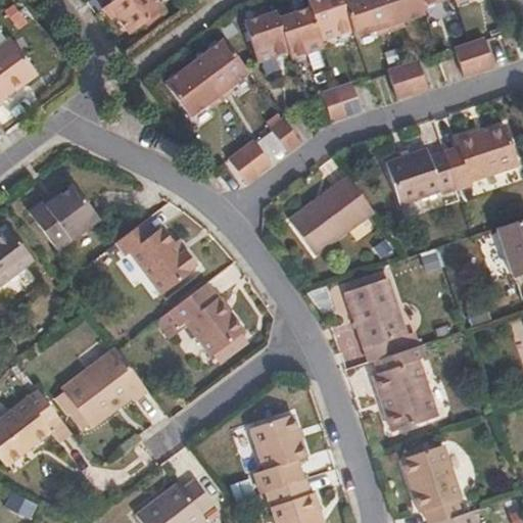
[(157,0),(112,0),(109,3),(117,14),(132,33),(163,8),(157,0)]
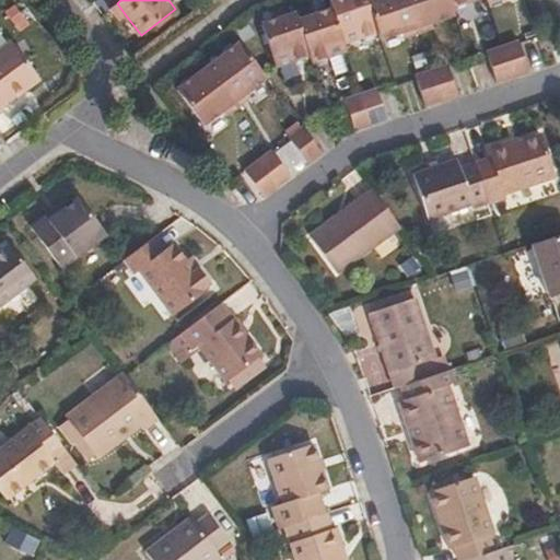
[(368,0),(331,0),(330,1),(333,8),(345,43),(362,36),(364,43),(381,37),(368,0)]
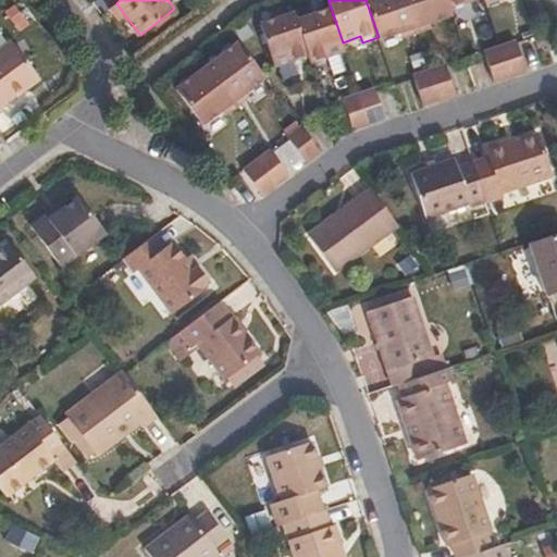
[(416,26),(407,0),(366,0),(379,37),(379,38),(401,31),(416,26)]
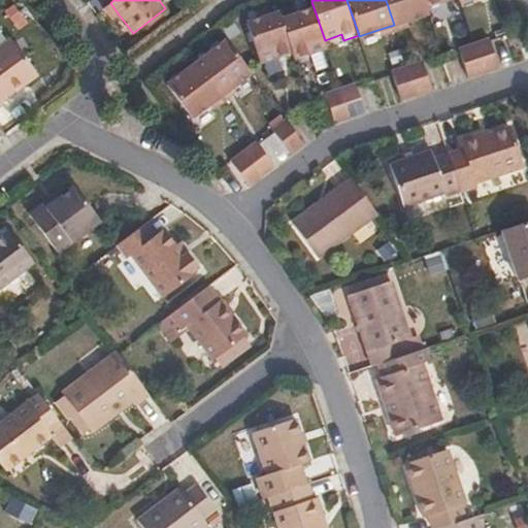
[(429,12),(424,0),(386,0),(394,25),(408,21),(429,13),(429,12)]
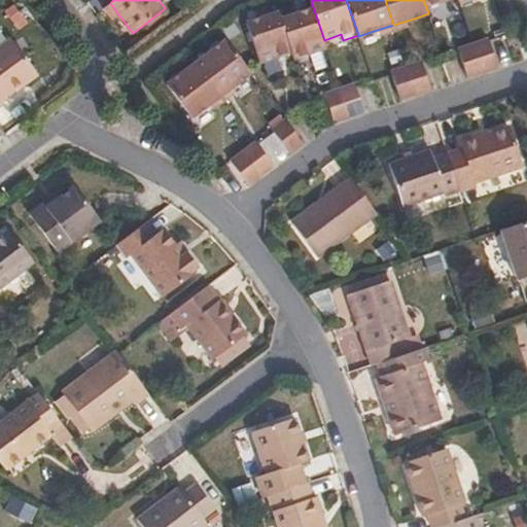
[(423,0),(428,12),(443,7),(441,1),(444,0),(423,0)]
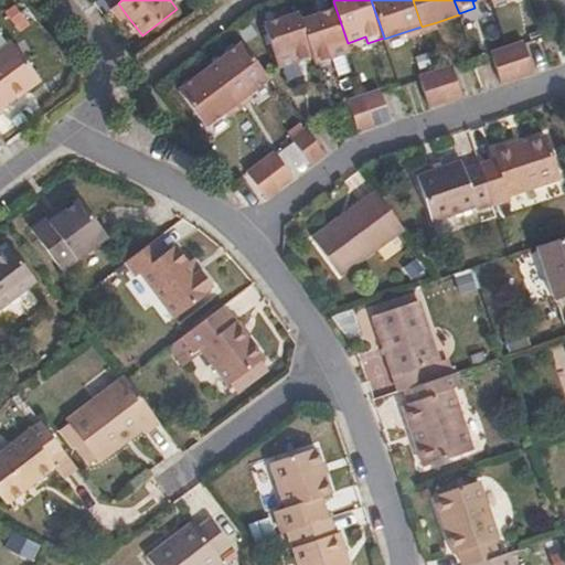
[(127,16),(118,3),(113,8),(121,20),(127,16)]
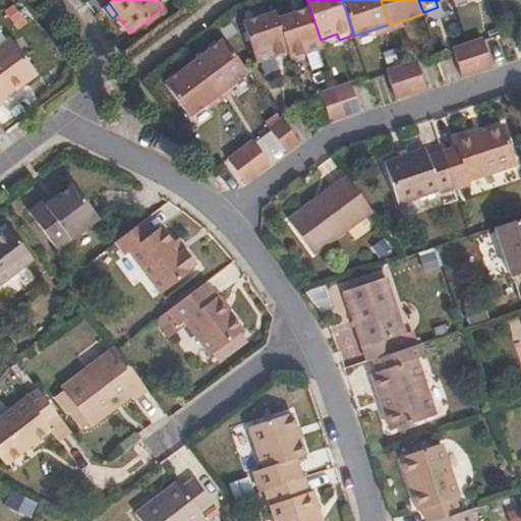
[(321,40),(309,7),(278,17),(291,56),(293,63),(308,58),(306,52),(323,47),(321,40)]
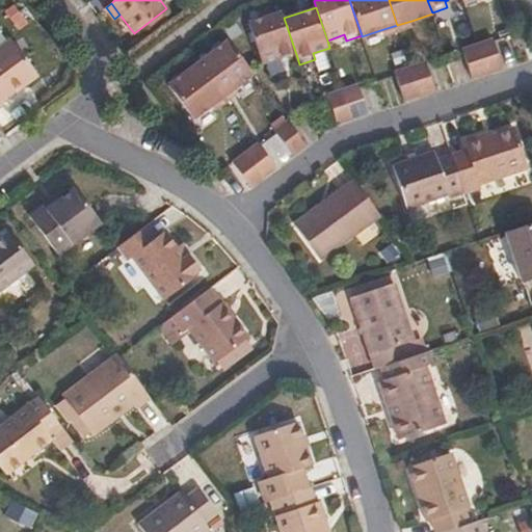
[(284,18),(282,10),(249,22),(263,61),(281,56),(283,62),(297,57),(284,18)]
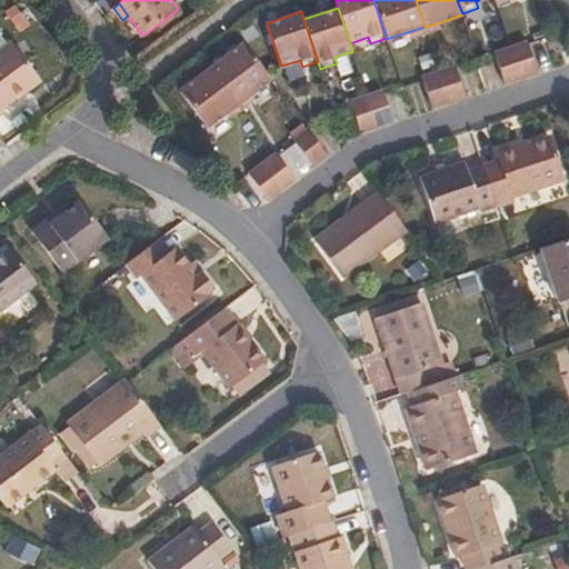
[(442,28),(440,22),(425,27),(427,33),(442,28)]
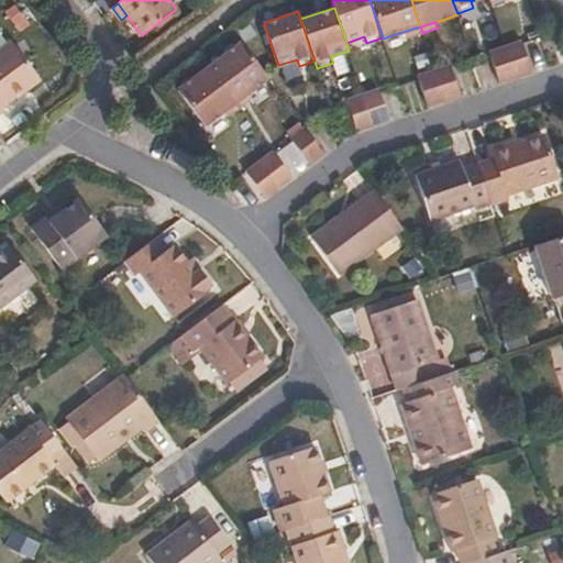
[(422,33),(420,26),(406,31),(408,39),(422,33)]
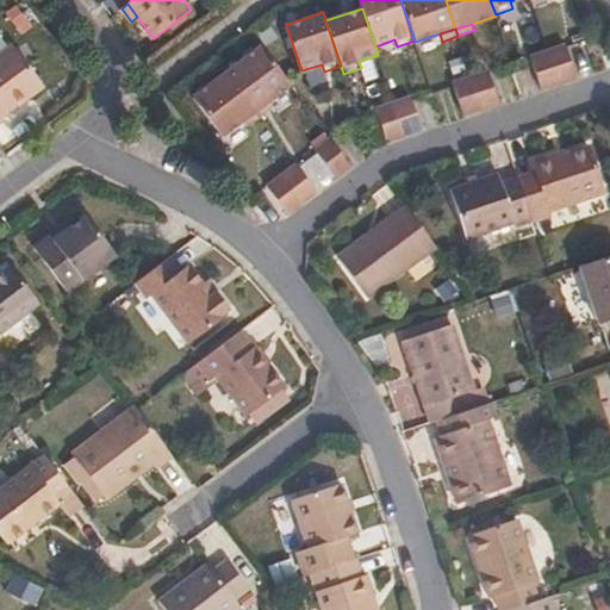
[(578,78),(566,43),(548,49),(560,83),(578,78)]
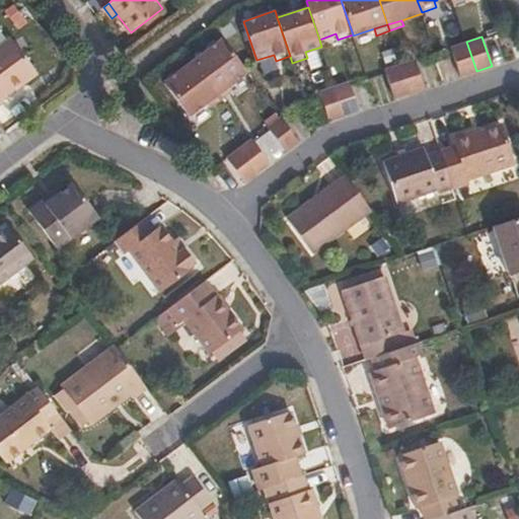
[(5,98),(40,72),(12,38),(0,46),(0,105),(7,101),(5,98)]
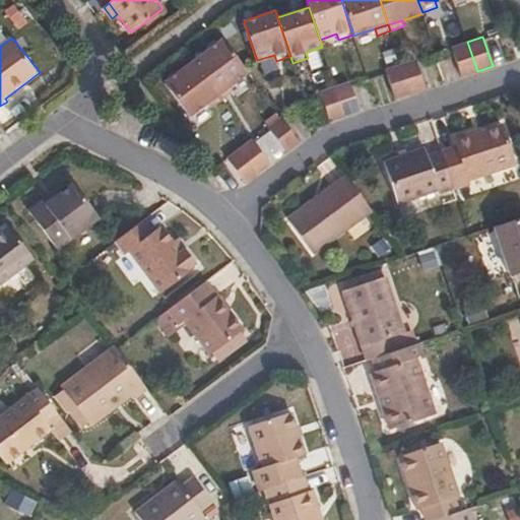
[(248,71),(223,38),(210,49),(204,49),(198,54),(197,59),(194,60),(219,93),(231,84),(248,71)]
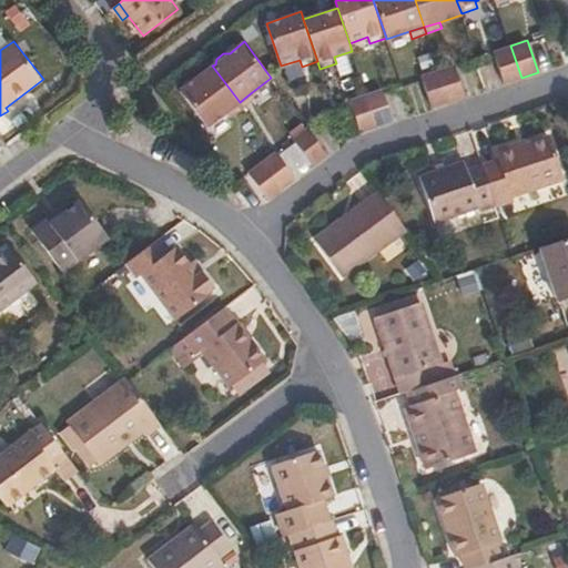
[(521,78),(510,46),(494,51),(505,82),(521,78)]
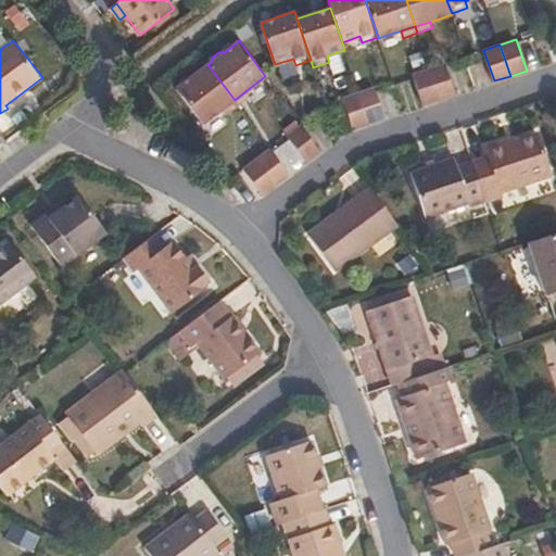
[(457,93),(446,63),(429,68),(440,100),(457,93)]
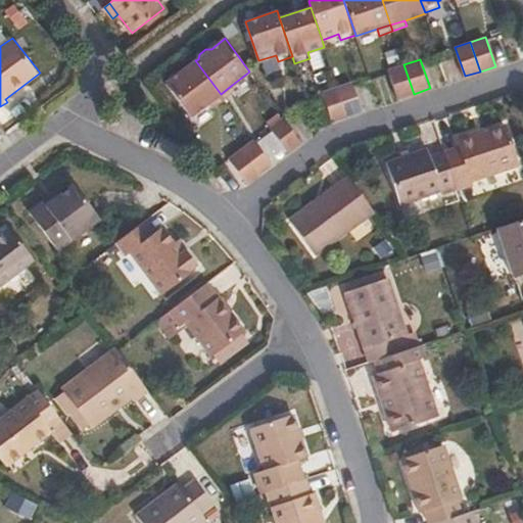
[(209,102),(221,94),(195,60),(182,70),(177,70),(171,76),(169,81),(167,83),(192,115),(209,102)]
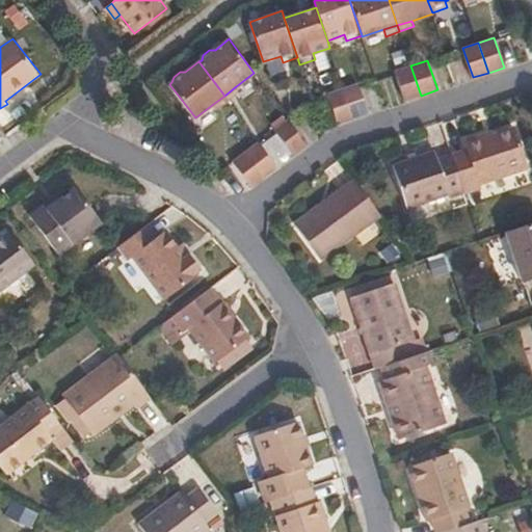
[(421,96),(410,65),(396,71),(405,101),(421,96)]
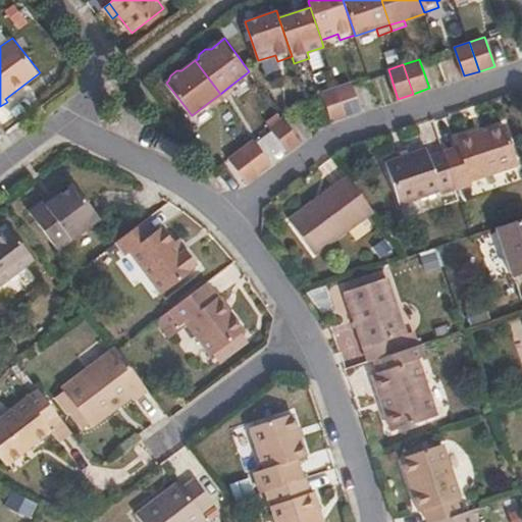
[(362,110),(353,82),(336,86),(347,115),(362,110)]
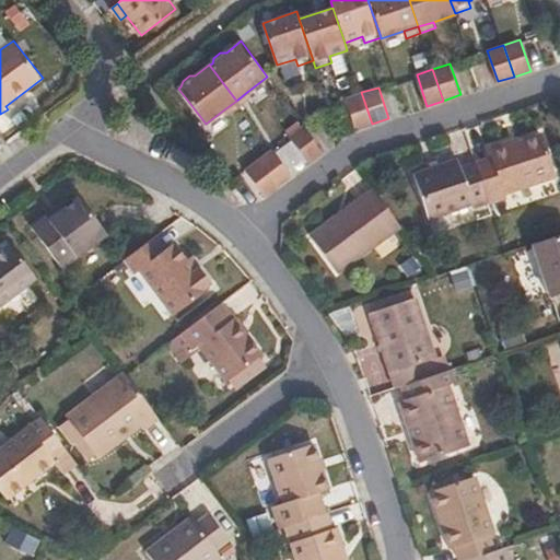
[(241,106),(253,96),(248,91),(236,101),(241,106)]
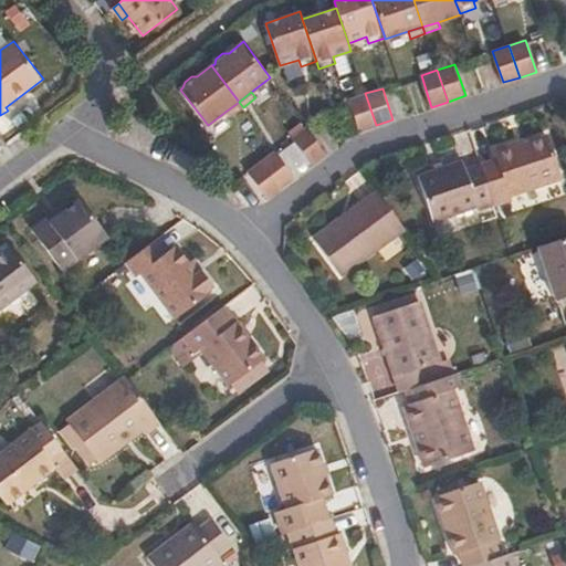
[(376,125),(365,93),(349,98),(359,130),(376,125)]
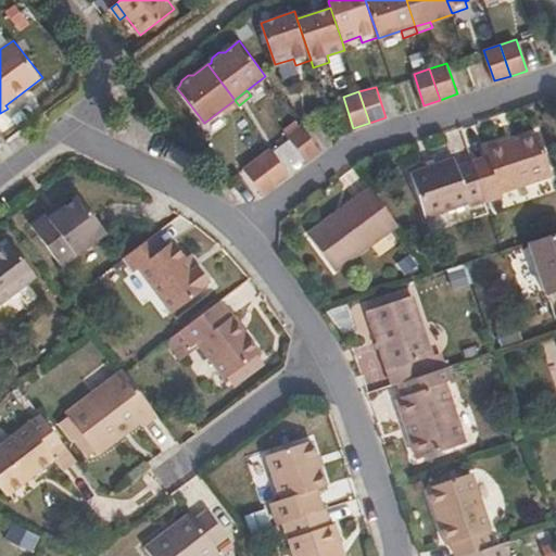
[(227,114),(239,105),(235,100),(223,109),(227,114)]
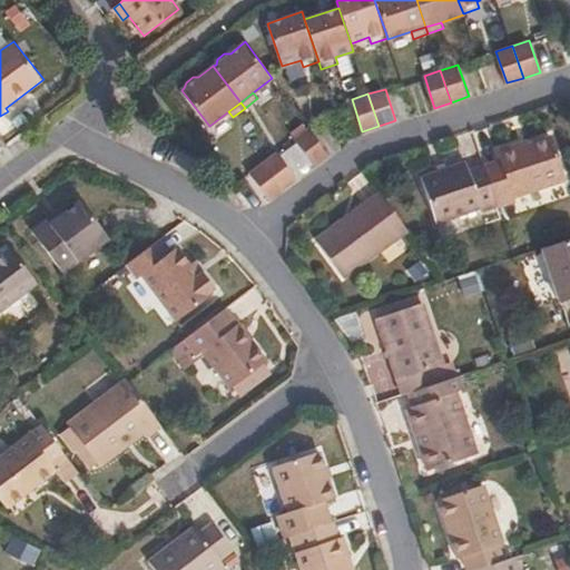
[(330,155),(310,127),(295,138),(315,165),(330,155)]
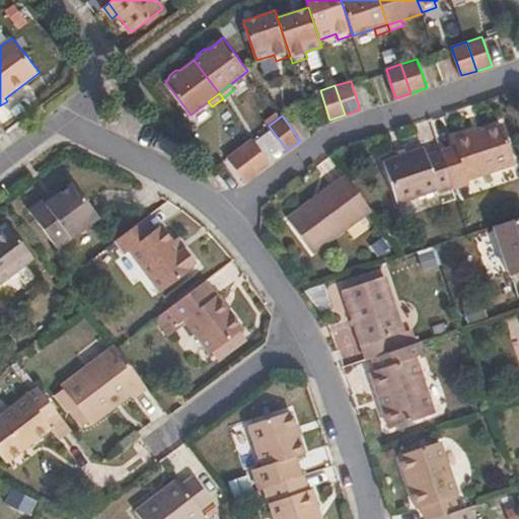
[(516,163),(503,124),(474,133),(473,131),(455,136),(458,143),(442,149),(453,182),(470,177),(516,163)]
